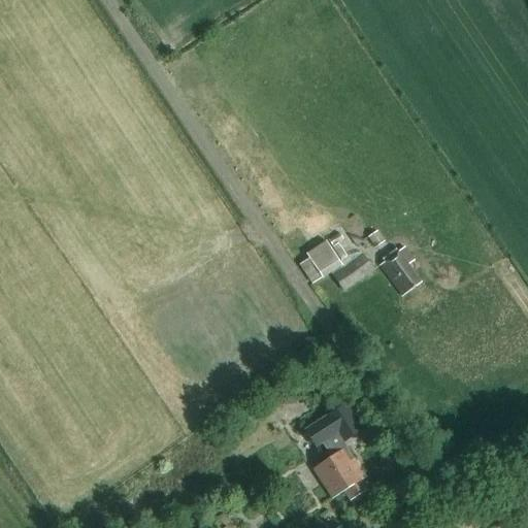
[(373,249),(384,241),(376,231),(367,237),(373,249)]
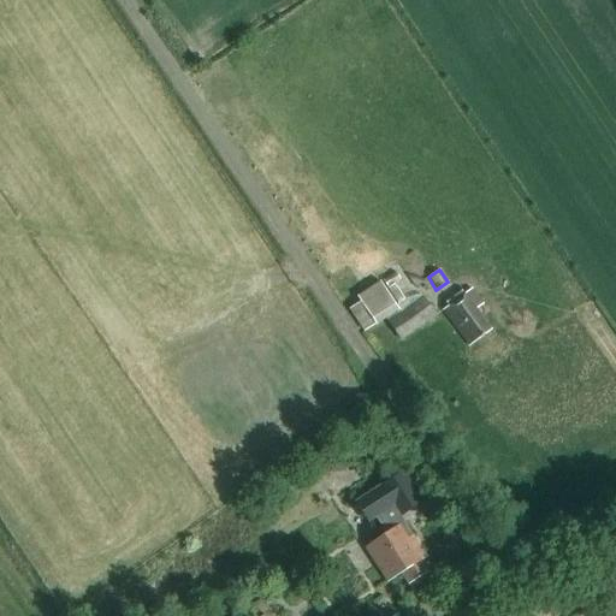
[(400,311),(396,306),(404,301),(395,284),(386,289),(380,280),(356,295),(360,301),(348,307),(363,332),(400,311)]
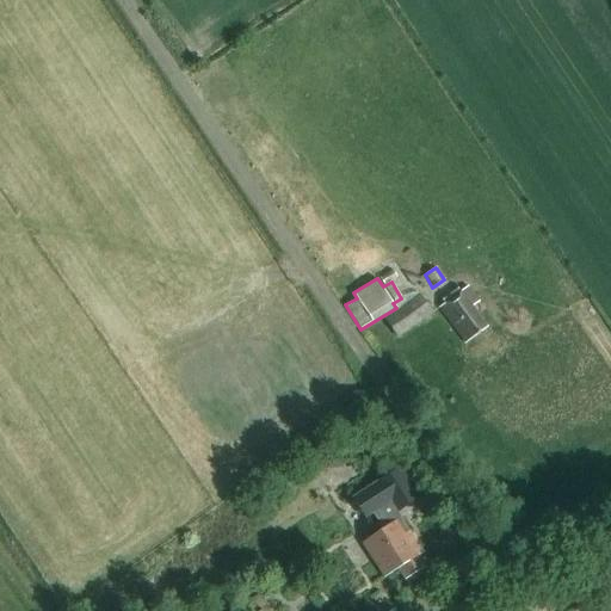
[(438,308),(464,344),(487,328),(471,307),(479,302),(468,287),(438,308)]
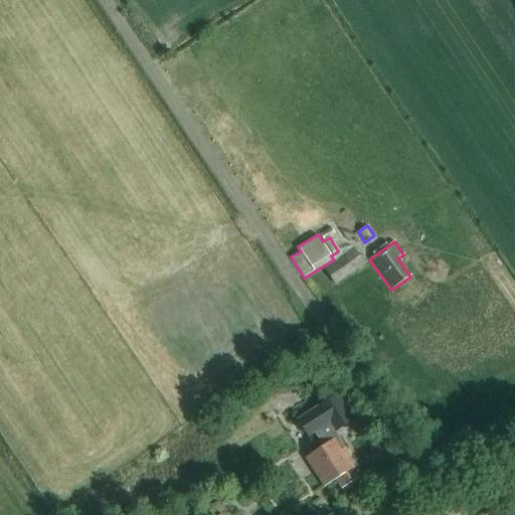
[(334,285),(364,264),(353,247),(323,269),(334,285)]
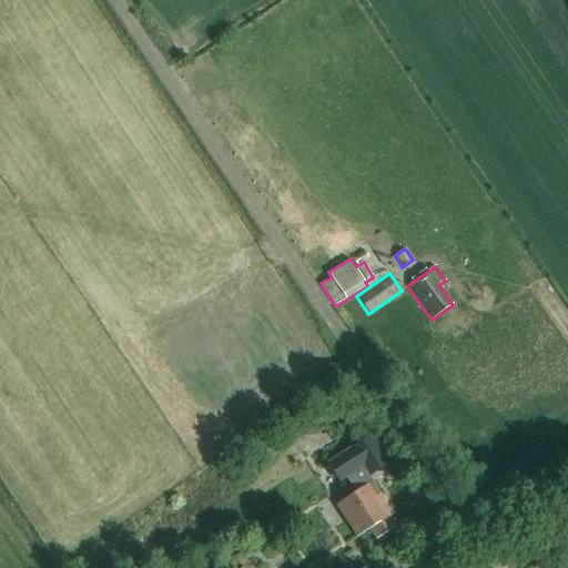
[(368,476),(392,462),(374,433),(350,448),(325,464),(336,483),(362,466),(368,476)]
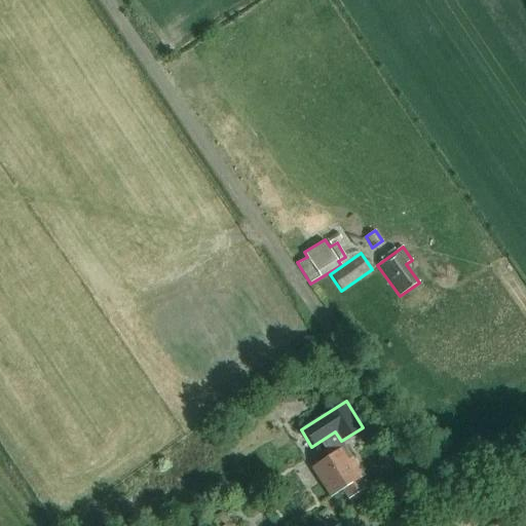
[(347,499),(365,489),(359,480),(364,477),(344,446),(310,467),(330,498),(342,490),(347,499)]
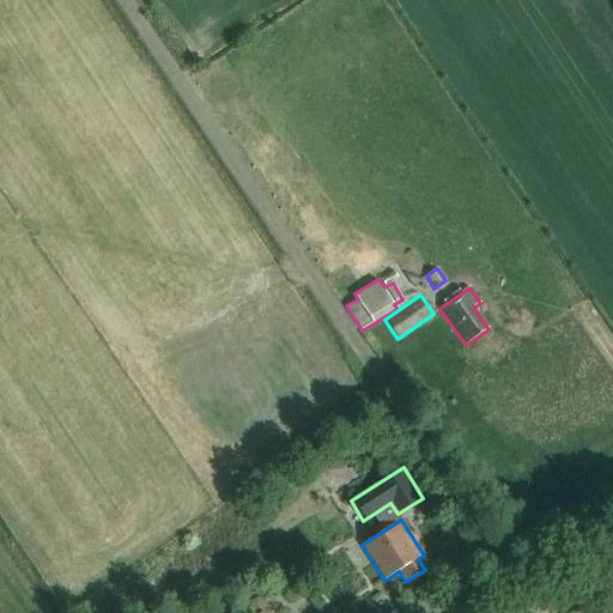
All buildings are outlined.
